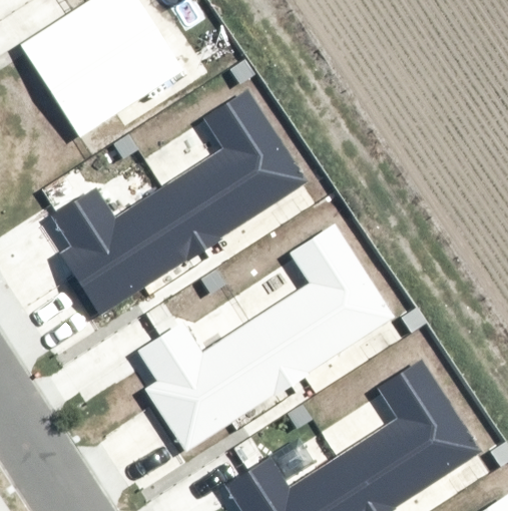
[(139,0),(90,0),(18,45),(78,140),(184,68),(139,0)]
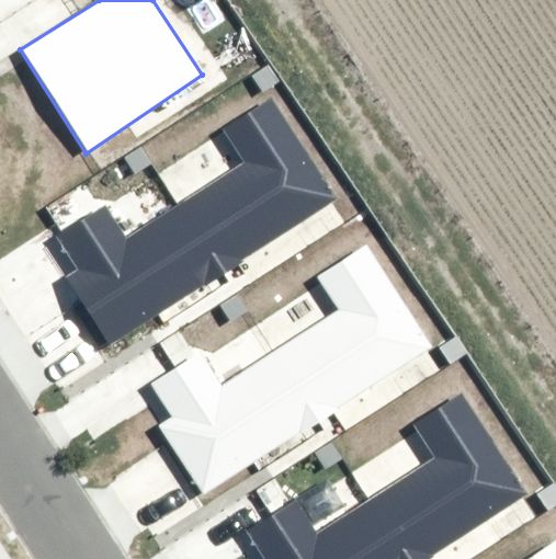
[(337,200),(272,95),(222,128),(241,163),(126,237),(104,205),(58,238),(77,269),(63,278),(109,344),(337,200)]
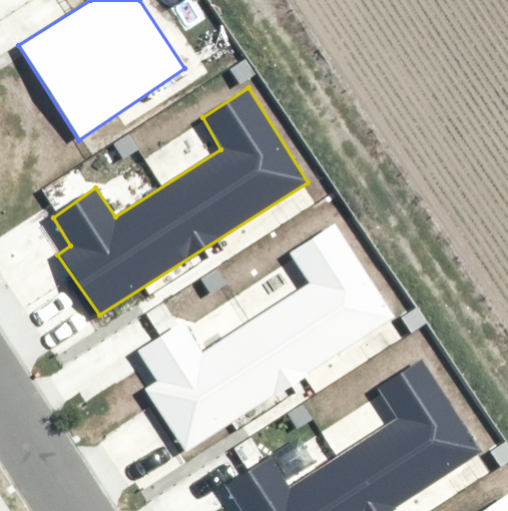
[(398,323),(339,228),(293,259),(311,290),(206,358),(186,329),(143,358),(160,387),(148,395),(189,456),(398,323)]
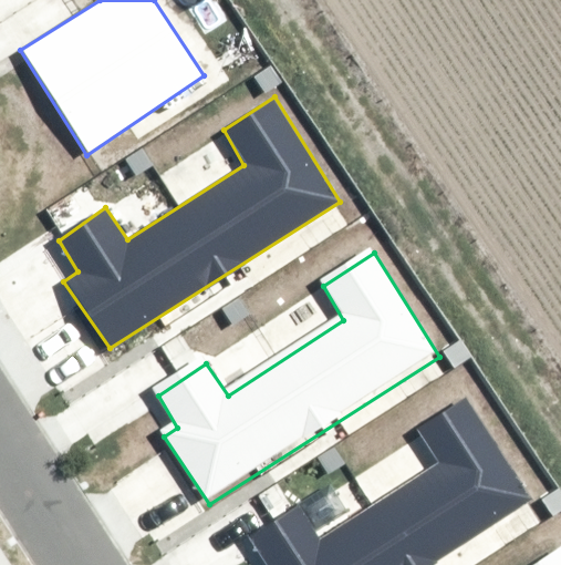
[(429,564),(531,501),(466,397),(415,430),(435,464),(319,540),(297,507),(250,540),(265,564),(429,564)]
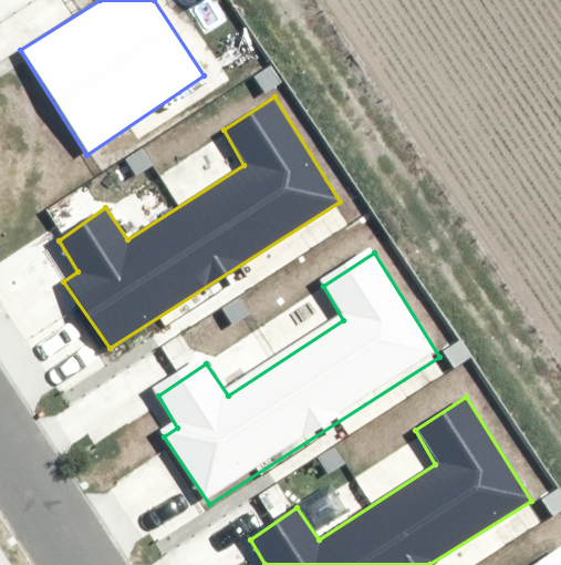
[(560,564),(560,543),(528,564),(560,564)]
